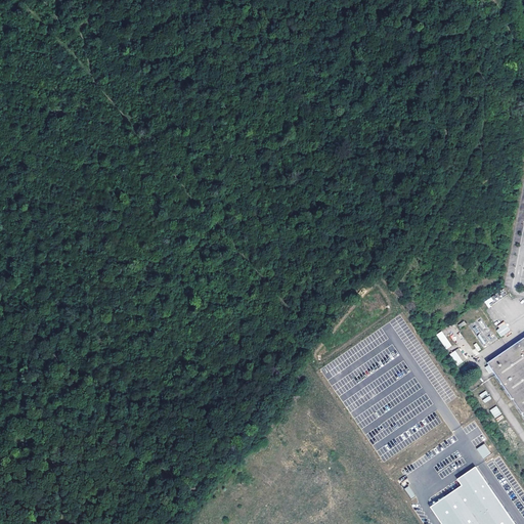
[(509,295),(505,289),(485,302),(489,308),(509,295)]
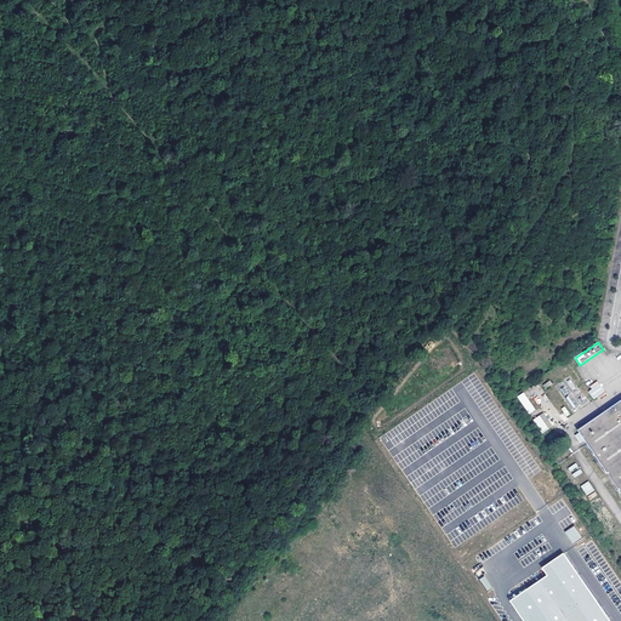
[(597,381),(590,386),(592,389),(588,392),(593,399),(605,392),(597,381)]
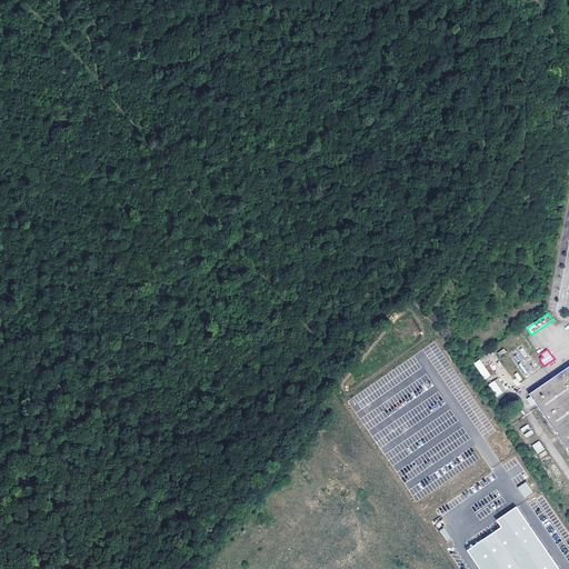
[(491,375),(480,360),(475,363),(485,379),(491,375)]
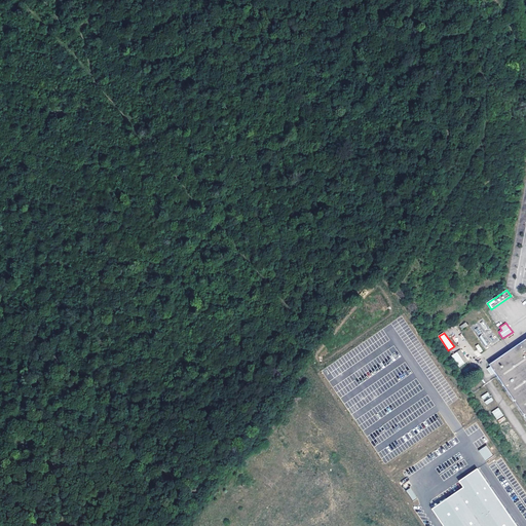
[(480,337),(486,346),(490,343),(484,334),(480,337)]
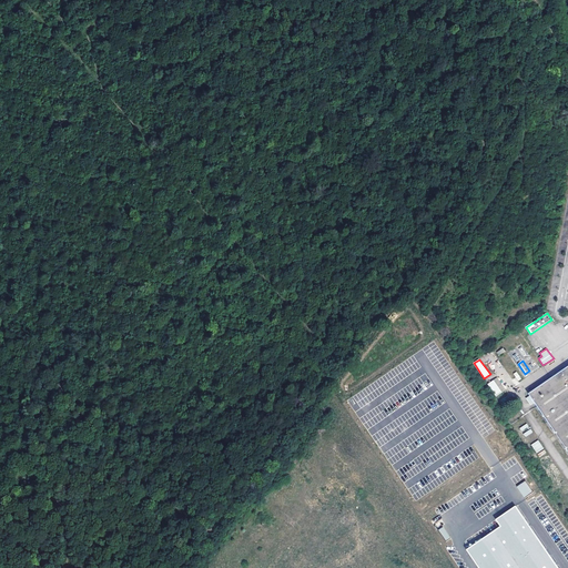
[(567,366),(529,394),(567,450),(567,366)]
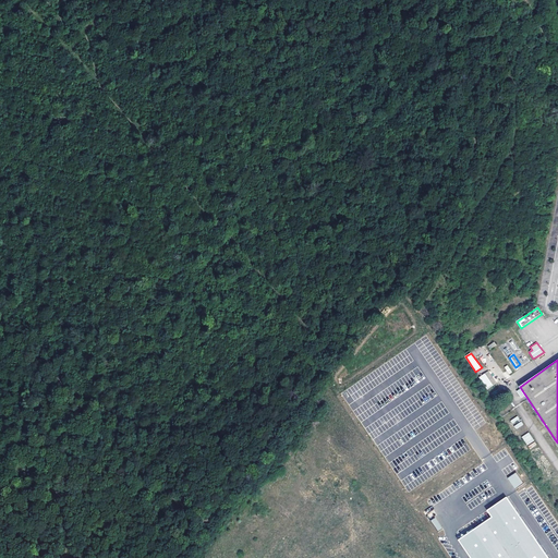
[(494,385),(485,374),(480,377),(487,389),(494,385)]
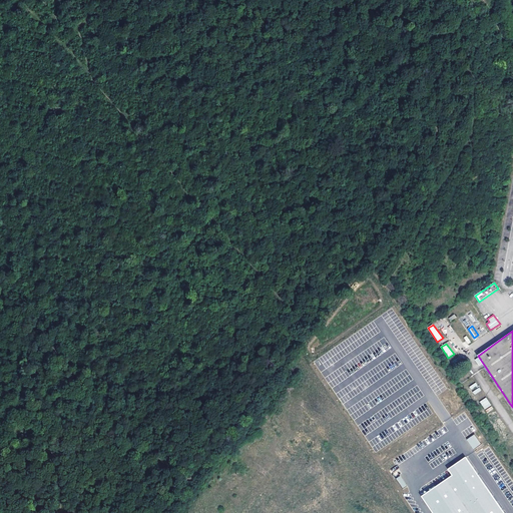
[(486,397),(480,402),(485,410),(491,405),(486,397)]
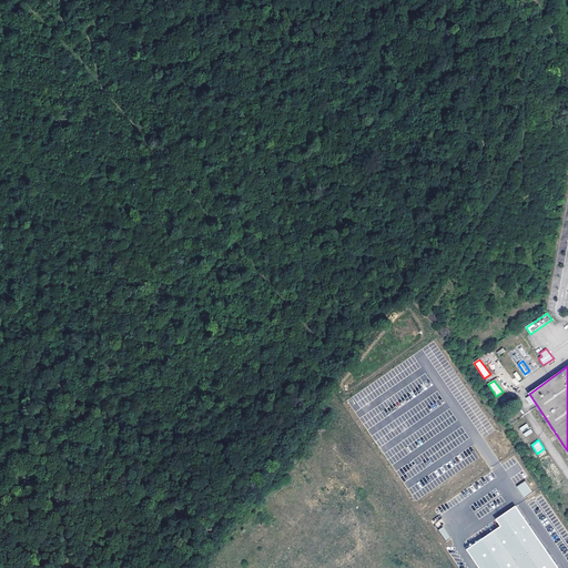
[(517,487),(525,498),(534,493),(526,480),(517,487)]
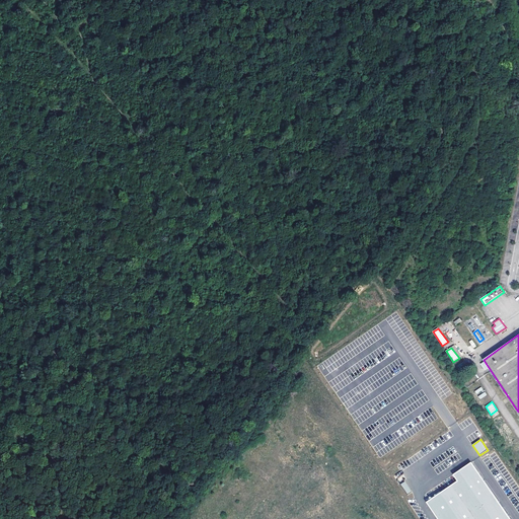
[(427,503),(437,518),(510,518),(471,462),(453,474),(457,482),(427,503)]
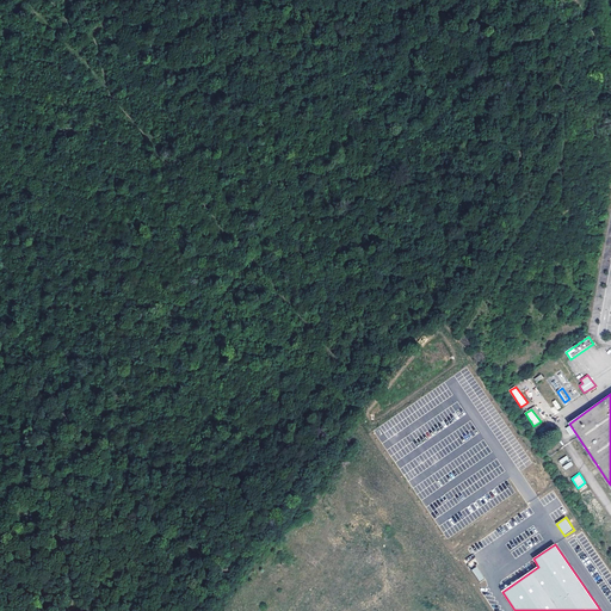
[(471,571),(480,584),(485,579),(476,567),(471,571)]
